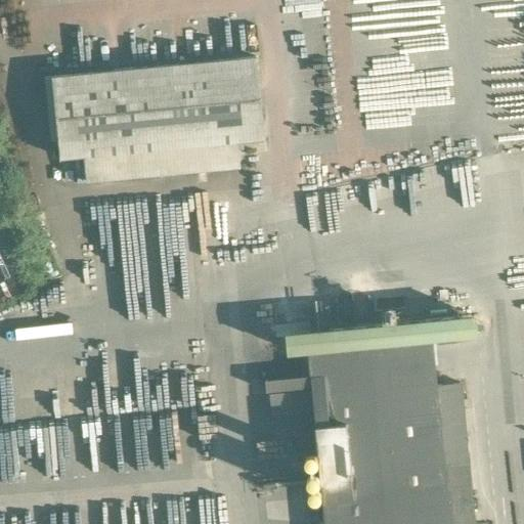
[(256,57),(52,77),(59,159),(84,157),(235,141),(264,139),(256,57)]
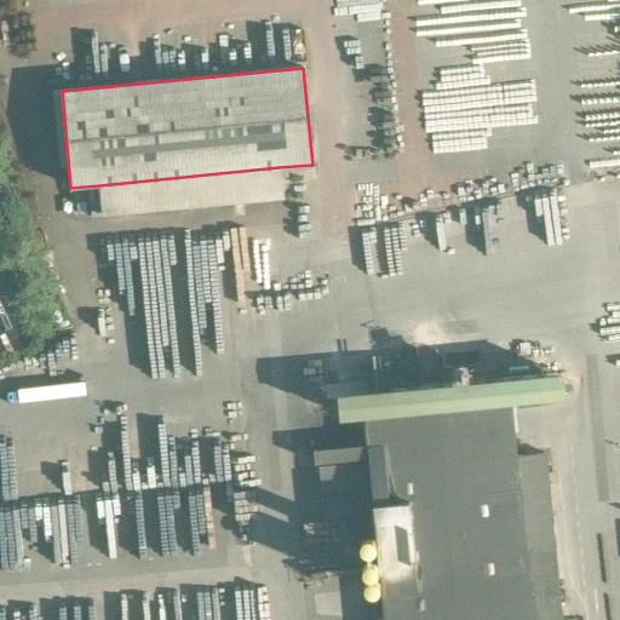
[(279,167),(99,185),(102,216),(282,197),(279,167)]
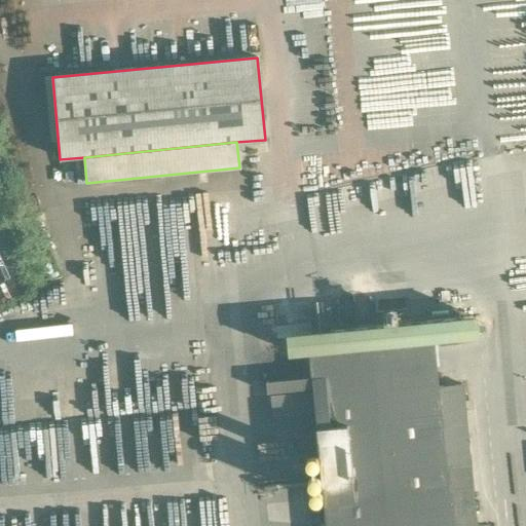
[(478,316),(455,318),(456,337),(480,334),(478,316)]
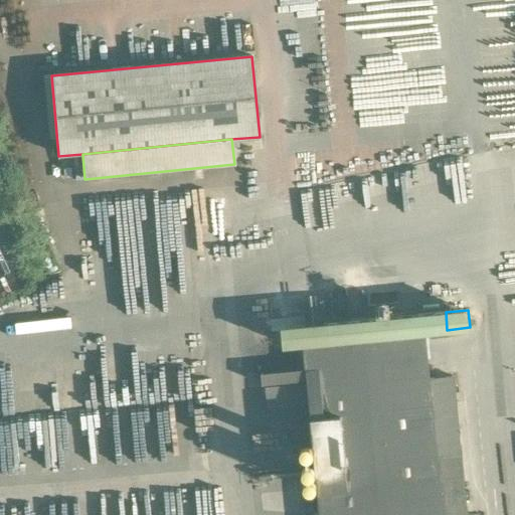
[(446,312),(323,324),(325,345),(303,347),(319,514),(465,514),(460,476),(437,478),(427,378),(422,332),(447,330),(446,312)]
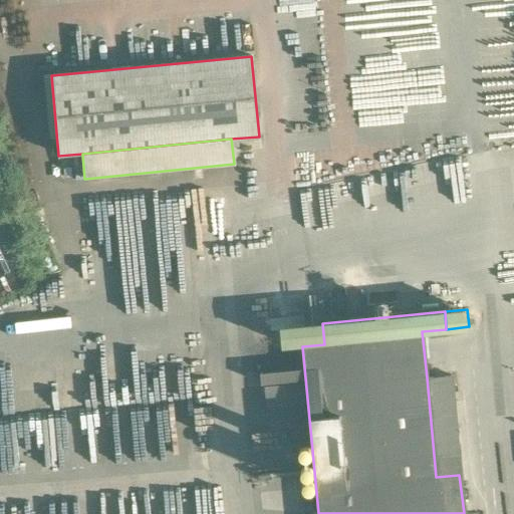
[(298,326),(278,327),(280,345),(300,343),(298,326)]
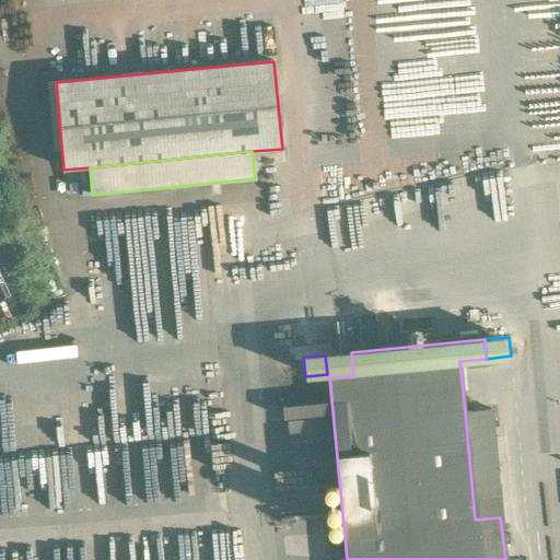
[(490,409),(465,411),(475,520),(500,517),(490,409)]
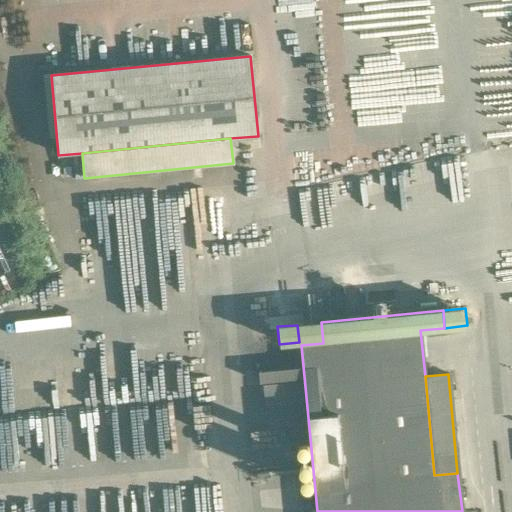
[(302,382),(264,386),(266,406),(304,402),(302,382)]
